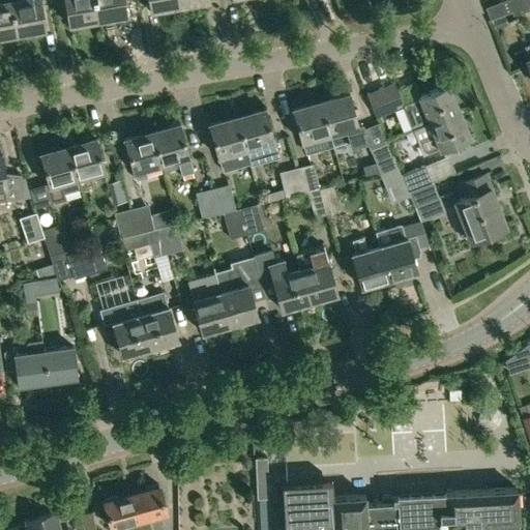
[(0,0),(0,35),(18,33),(11,0),(0,0)]
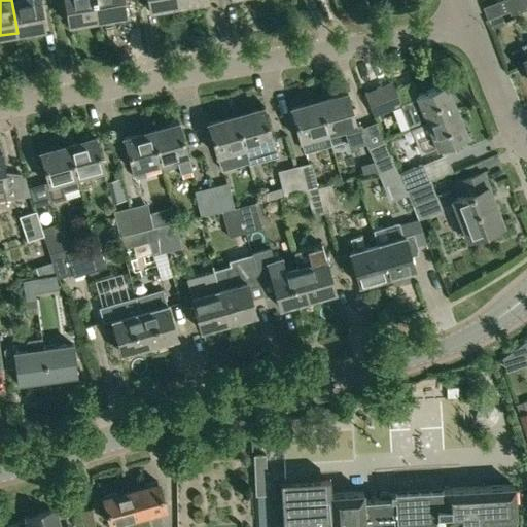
[(11,0),(18,33),(45,28),(39,0),(11,0)]
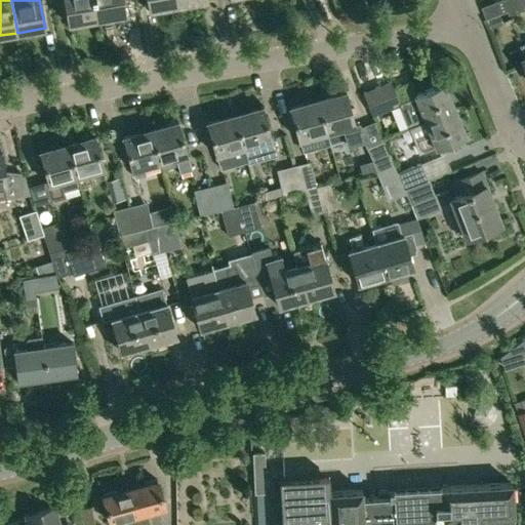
[(65,0),(69,25),(97,19),(93,0),(65,0)]
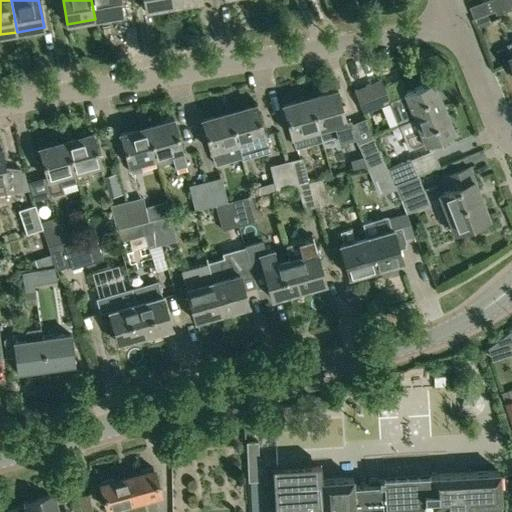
[(91,0),(95,19),(123,15),(120,0),(91,0)]
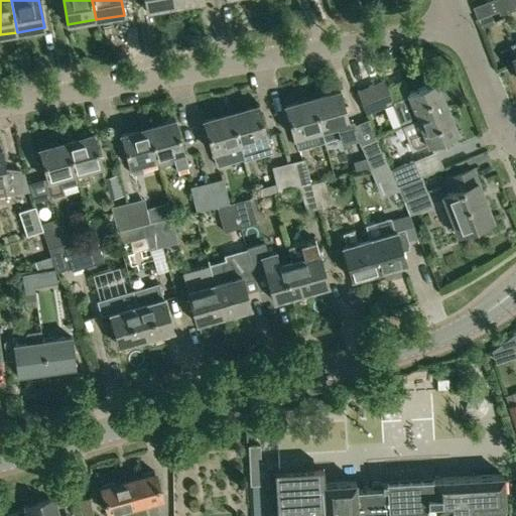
[(145,0),(147,11),(175,6),(174,0),(145,0)]
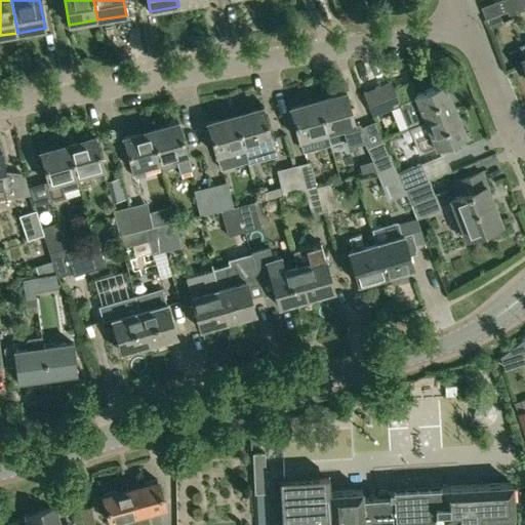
[(524,8),(524,0),(503,0),(511,14),(524,8)]
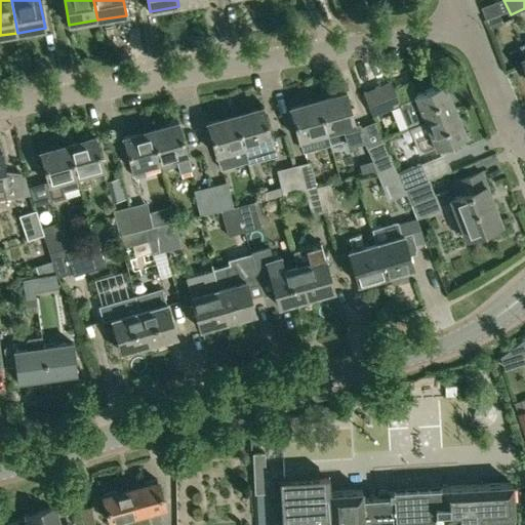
[(391,81),(363,92),(373,116),(400,106),(401,105),(401,103),(391,81)]
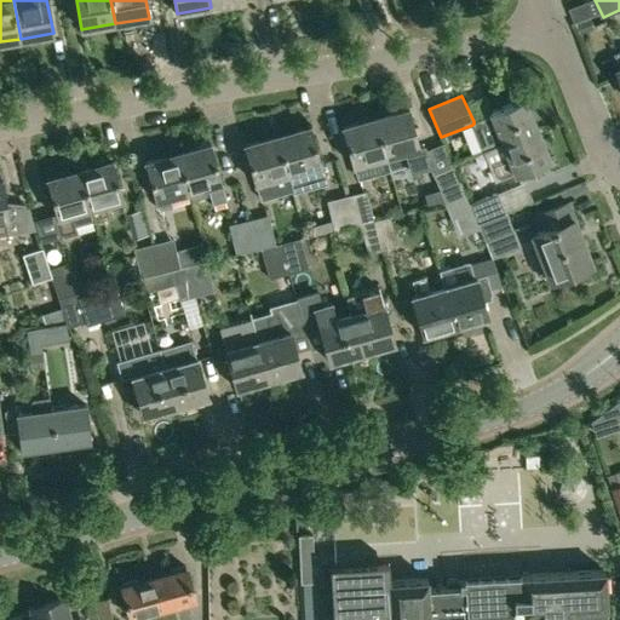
[(482,150),(503,143),(539,128),(527,98),(491,112),(492,114),(474,121),(474,124),(472,125),(482,150)]
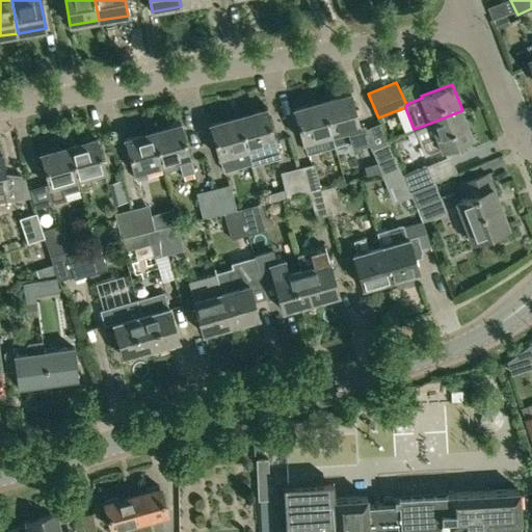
[(364,124),(358,125),(350,94),(322,101),(334,143),(331,134),(336,145),(352,141),(353,145),(369,141),(364,124)]
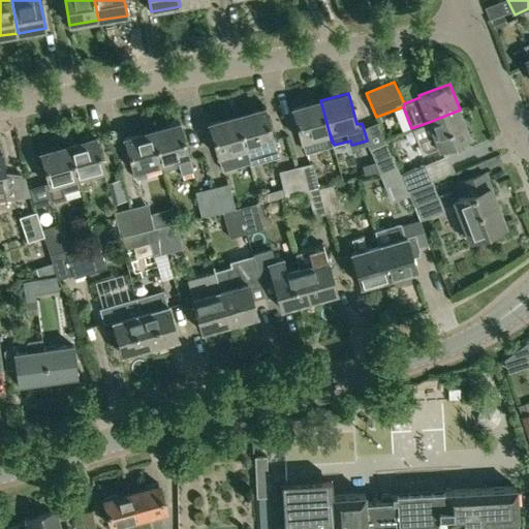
[(305,152),(333,144),(332,143),(320,100),(292,109),(305,152)]
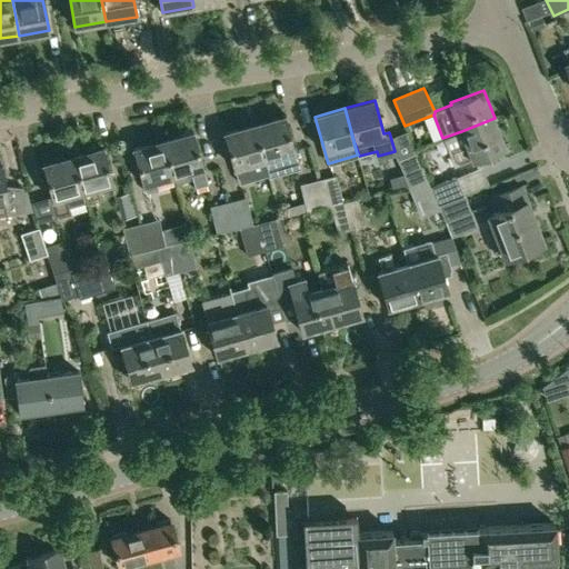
[(286,116),(255,125),(269,175),(270,178),(301,169),(296,149),(295,150),(286,116)]
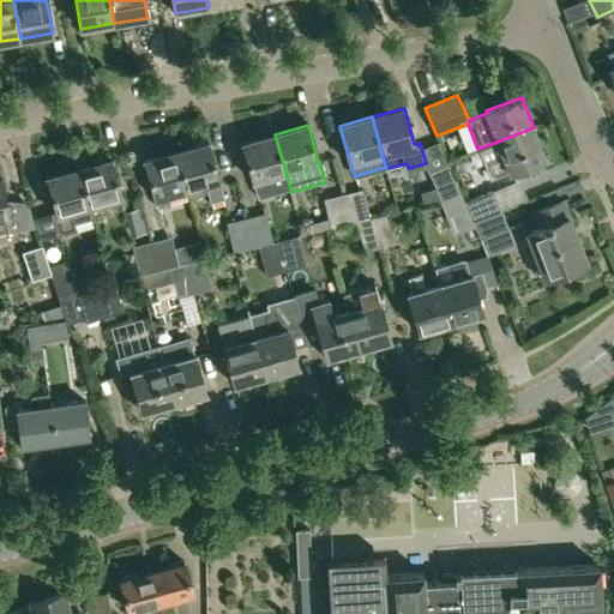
[(546,158),(534,127),(498,142),(505,158),(491,164),(497,176),(510,172),(511,173),(546,158)]
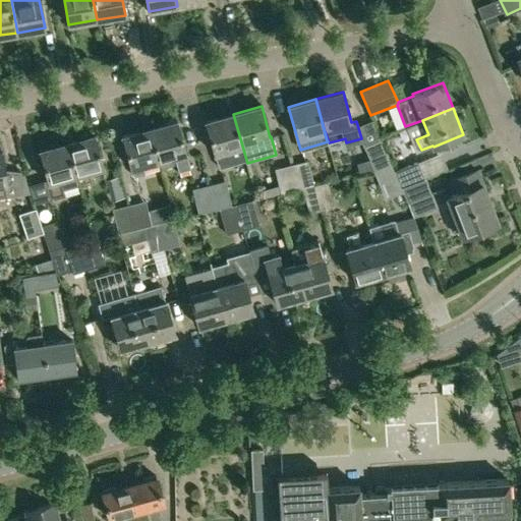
[(207,121),(216,154),(220,168),(246,160),(233,114),(207,121)]
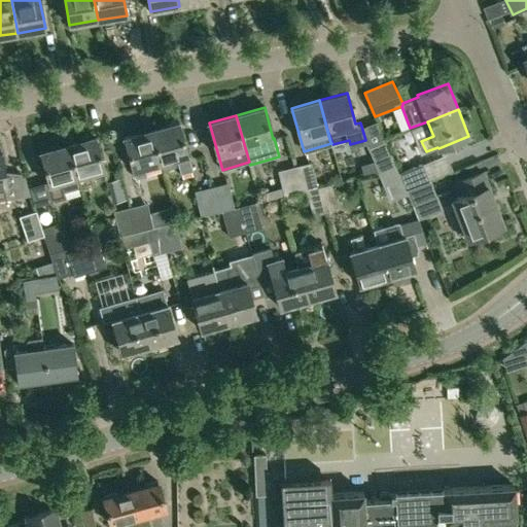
[(192,170),(188,153),(179,121),(151,130),(161,163),(177,157),(181,173),(192,170)]
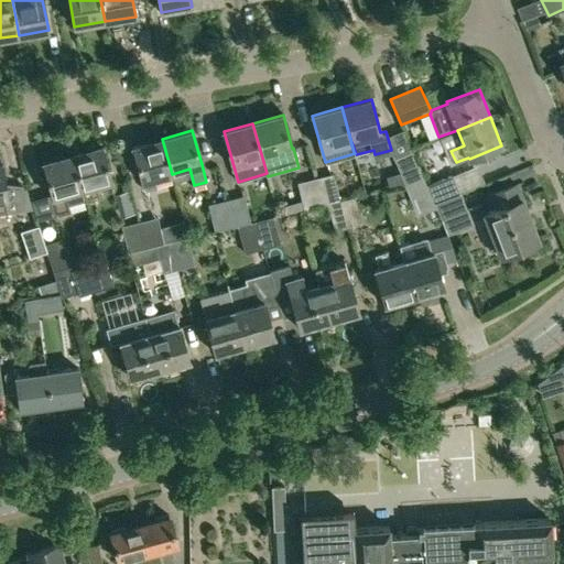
[(390,142),(397,158),(394,159),(405,185),(407,185),(423,177),(412,151),(405,134),(390,142)]
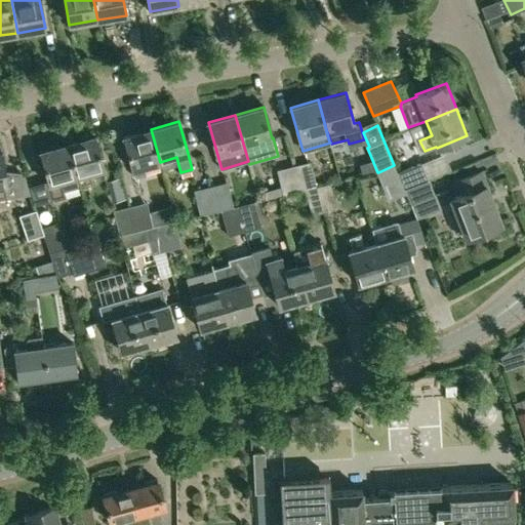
[(147,174),(145,166),(160,162),(151,129),(123,136),(132,169),(133,169),(135,177),(147,174)]
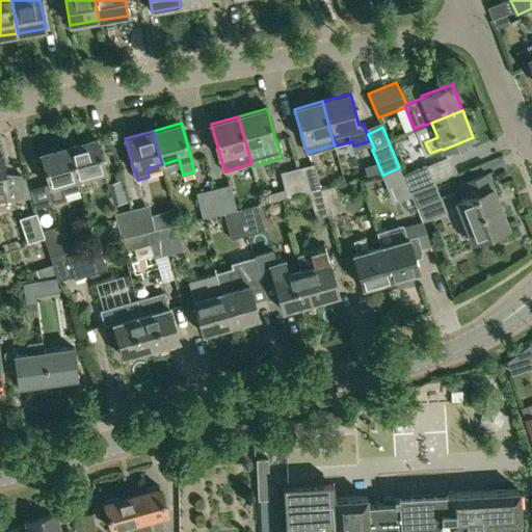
[(107,178),(105,170),(106,169),(97,137),(68,144),(77,178),(78,178),(94,174),(97,182),(107,178)]
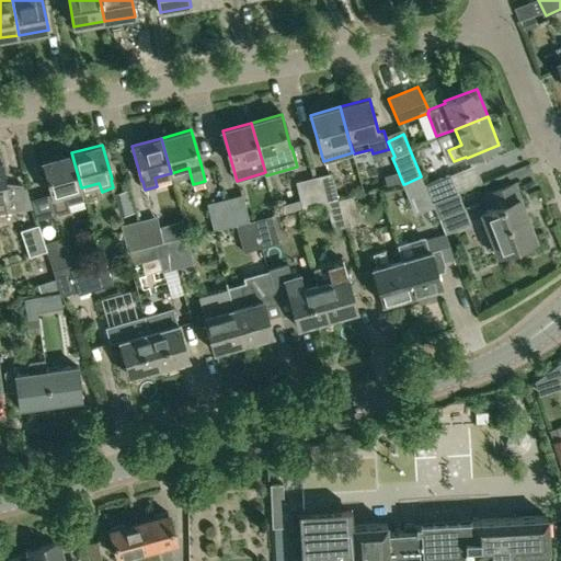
[(43,161),(53,196),(58,214),(70,210),(68,204),(84,199),(82,187),(81,187),(71,152),(43,161)]
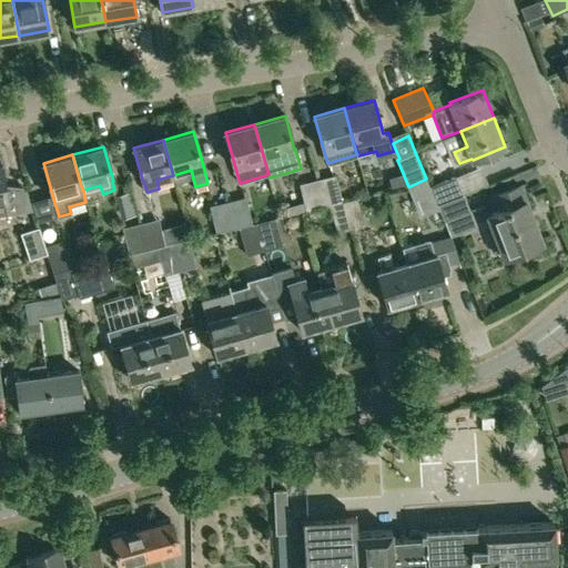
[(344,178),(361,171),(355,156),(338,163),(344,178)]
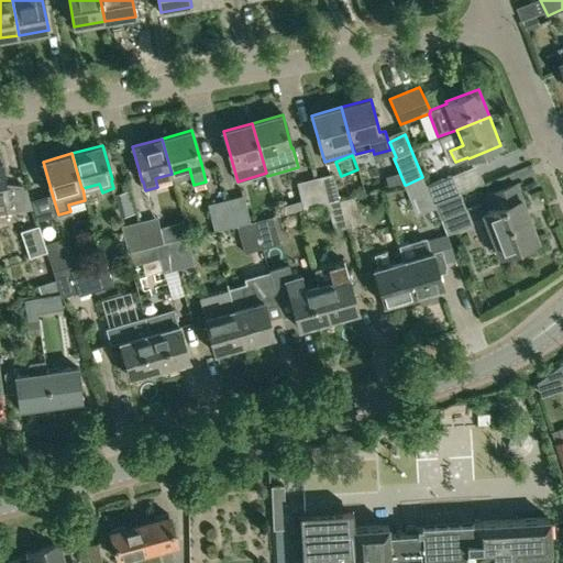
[(333,174),(315,178),(320,205),(340,200),(333,174)]
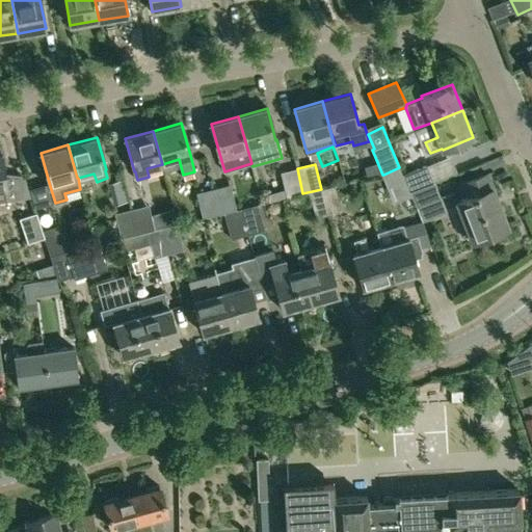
[(426,165),(402,174),(402,175),(409,192),(410,192),(433,183),(426,165)]
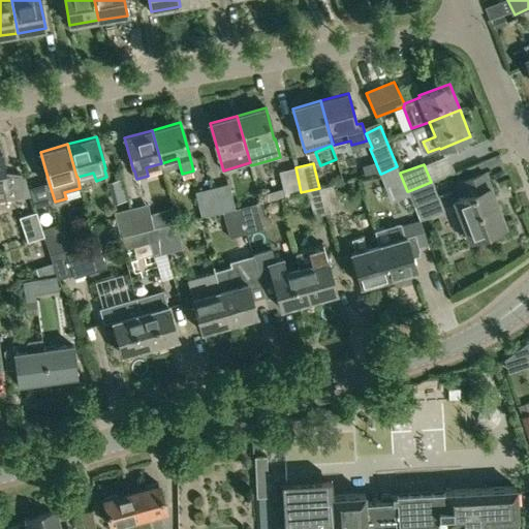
[(400,173),(397,166),(381,174),(380,174),(391,198),(407,191),(400,174),(400,173)]
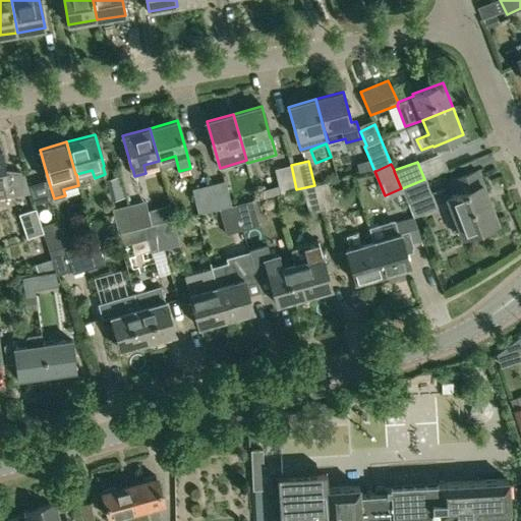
[(274,169),(281,193),(296,189),(291,165),(274,169)]
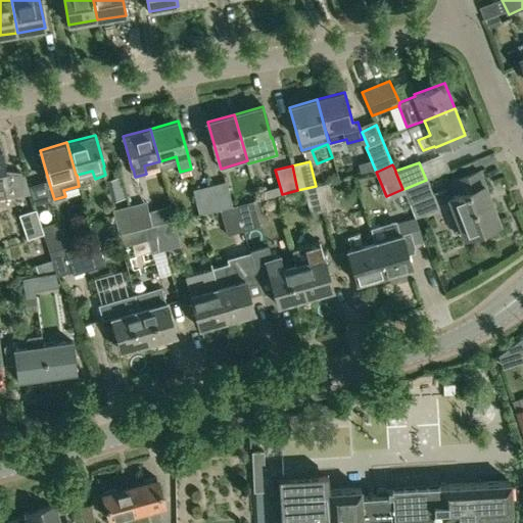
[(465,237),(500,224),(479,172),(457,181),(462,194),(450,198),(465,237)]
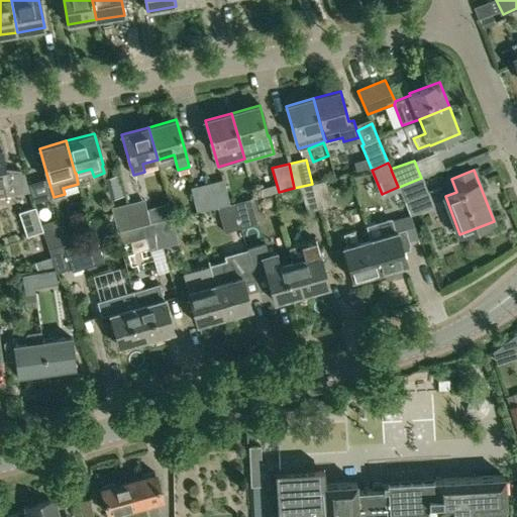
[(434,206),(421,178),(399,187),(411,215),(434,206)]
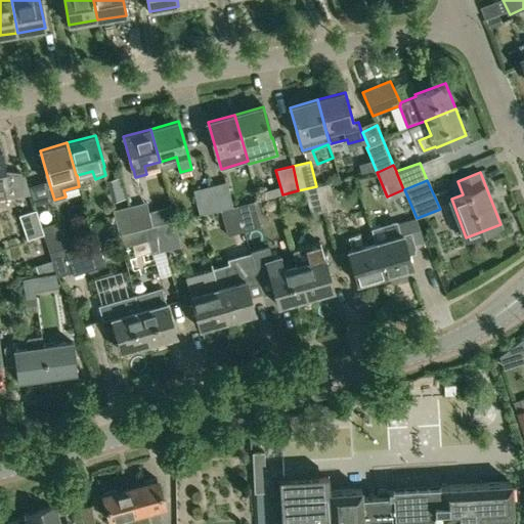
[(227,181),(209,186),(216,212),(221,211),(220,210),(233,207),(227,181)]
